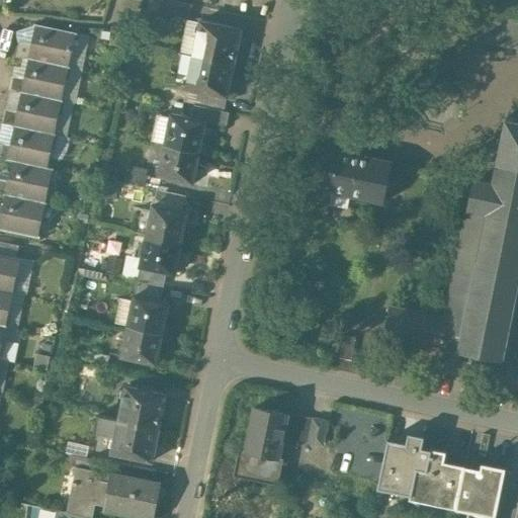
[(193,6),(164,0),(160,0),(158,17),(189,23),(193,6)]
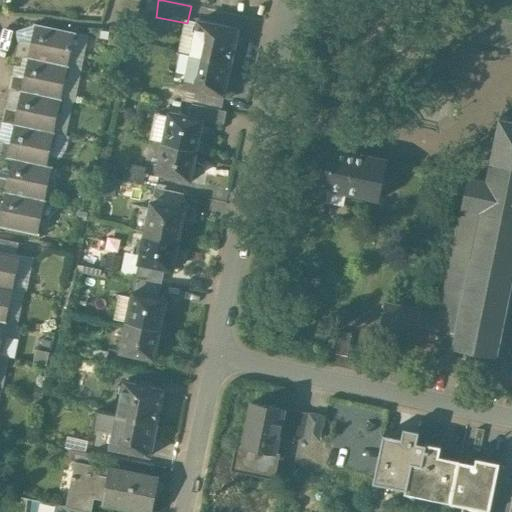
[(239,30),(199,21),(191,54),(231,63),(239,30)]
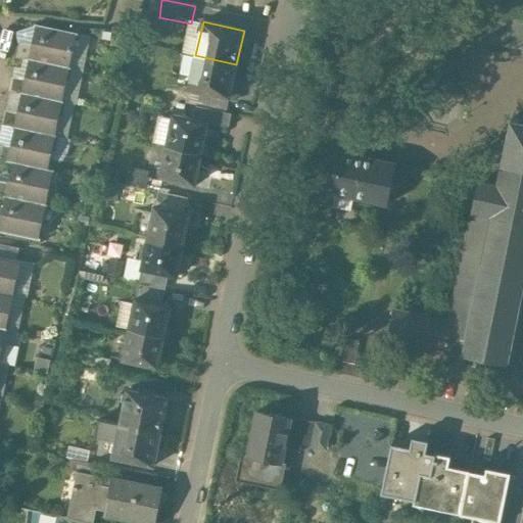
[(77,34),(36,25),(36,26),(36,27),(32,46),(19,43),(16,57),(29,59),(69,68),(77,34)]
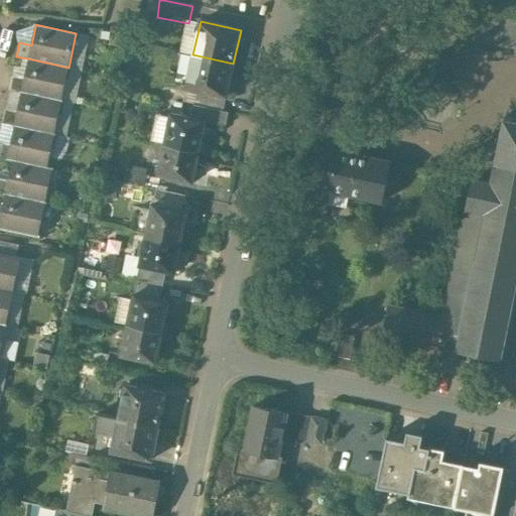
[(233,63),(192,54),(185,88),(226,97),(233,63)]
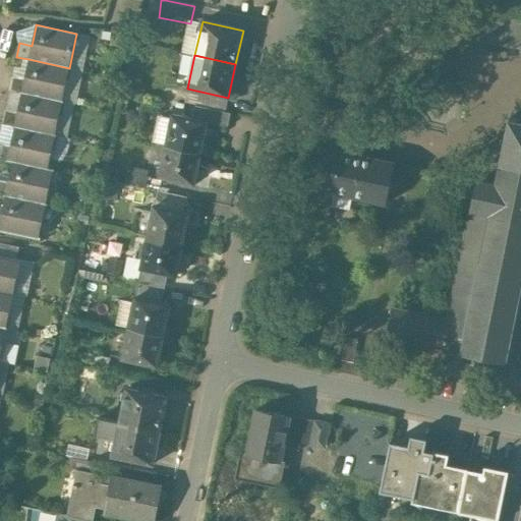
[(69,68),(29,59),(24,79),(12,76),(9,91),(21,94),(62,102),(69,68)]
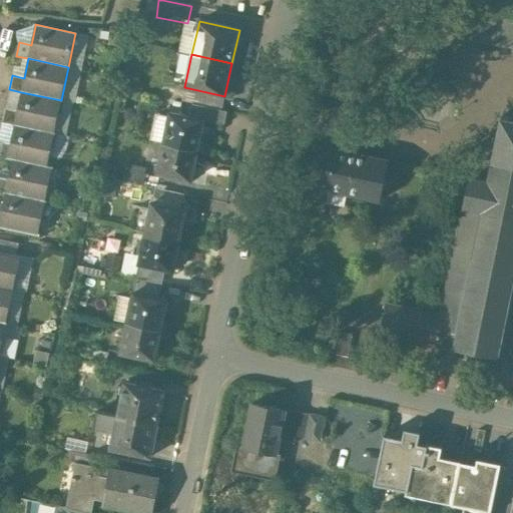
[(160,86),(140,82),(138,92),(158,96),(160,86)]
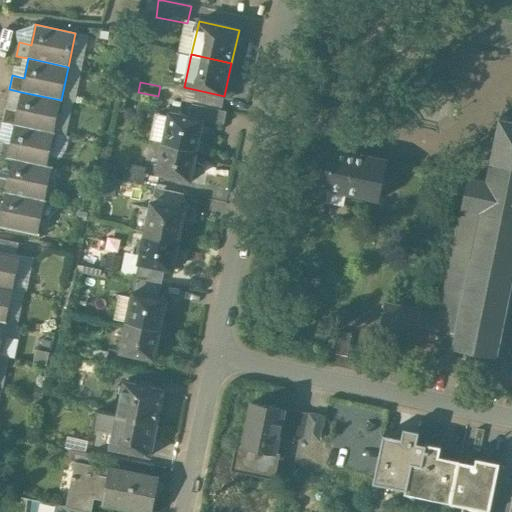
[(61,100),(21,92),(17,111),(5,108),(2,122),(14,125),(54,133),(61,100)]
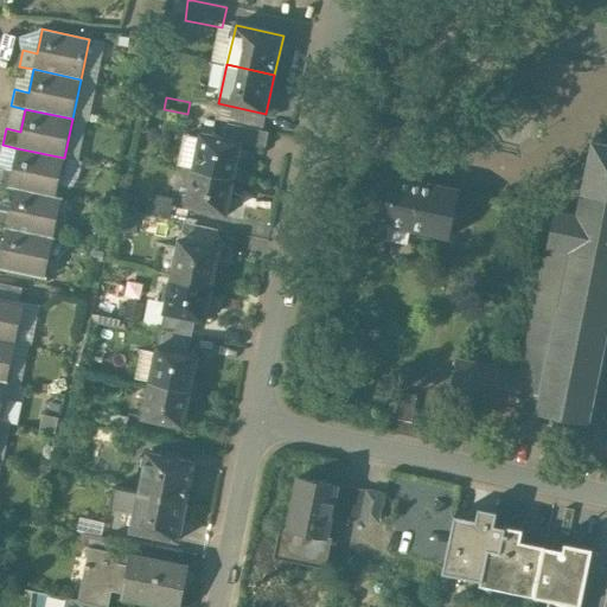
[(268,132),(228,123),(224,138),(242,142),(264,147),(268,132)]
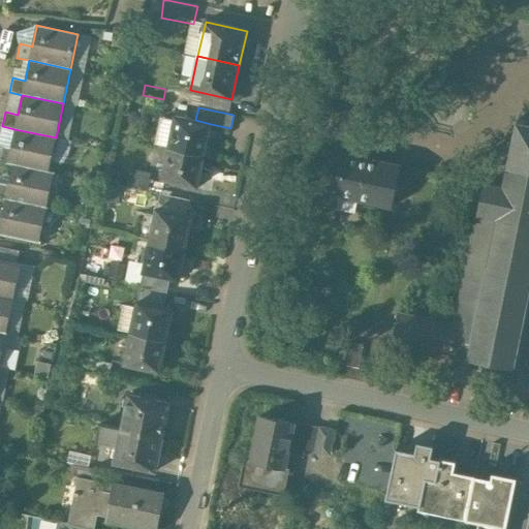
[(195,120),(177,116),(169,148),(204,156),(211,124),(195,120)]
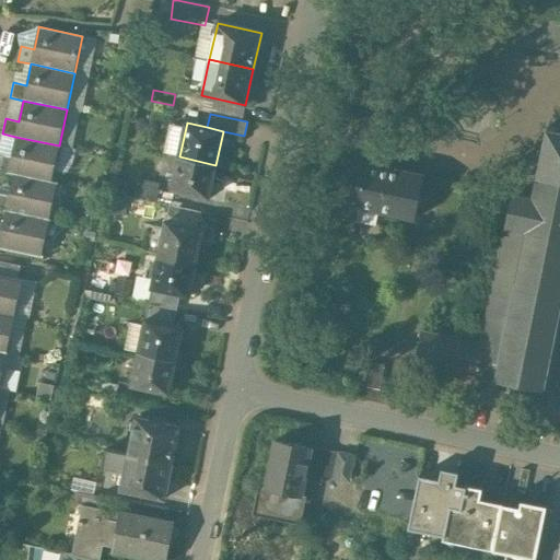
[(538,173),(559,176),(559,128),(548,126),(538,173)]
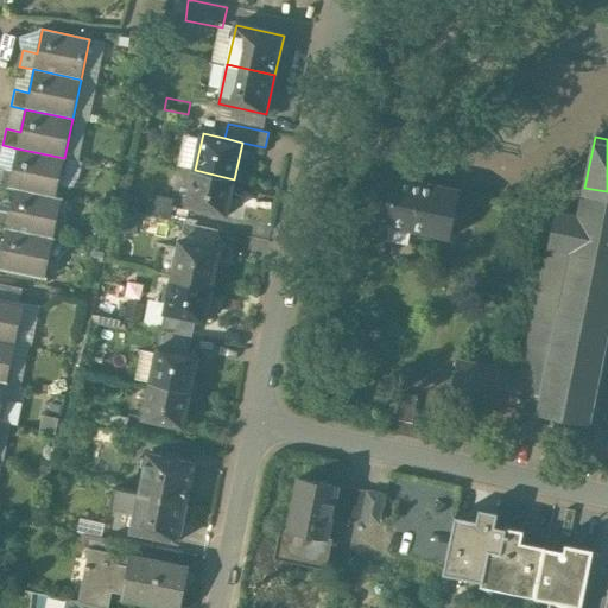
[(64,158),(17,149),(12,171),(0,169),(0,185),(14,189),(55,197),(57,184),(58,184),(64,158)]
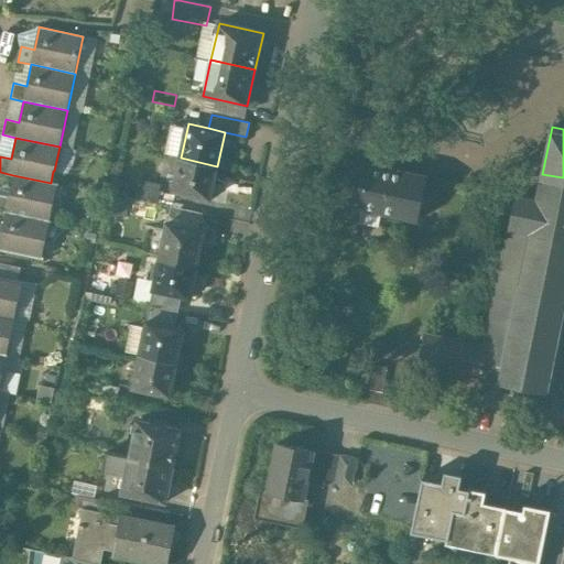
[(336,158),(321,154),(315,183),(331,186),(336,158)]
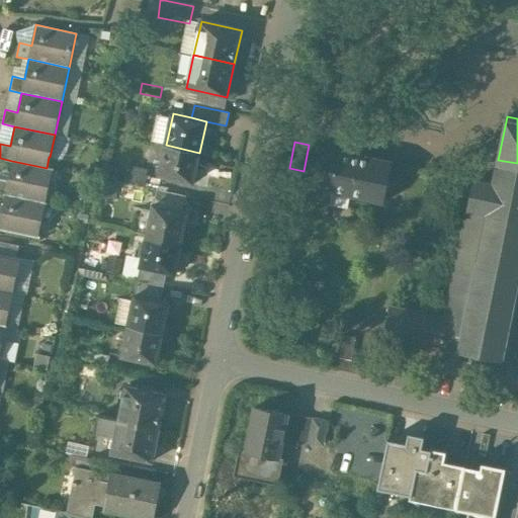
[(199,153),(166,145),(160,175),(193,182),(199,153)]
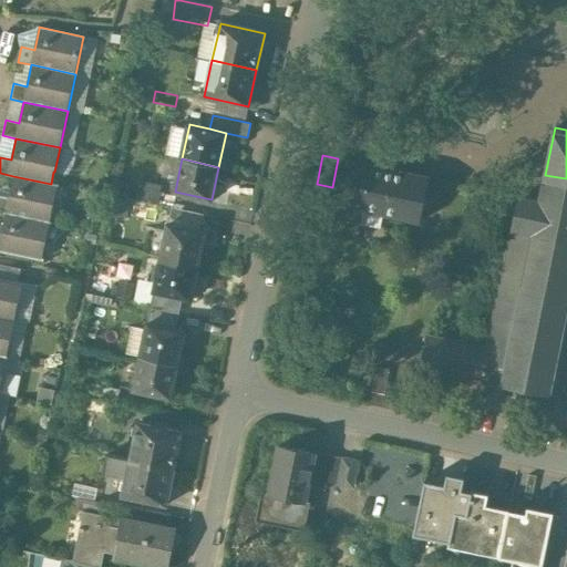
[(430,177),(351,162),(342,207),(343,207),(341,222),(362,226),(366,212),(421,224),(430,177)]
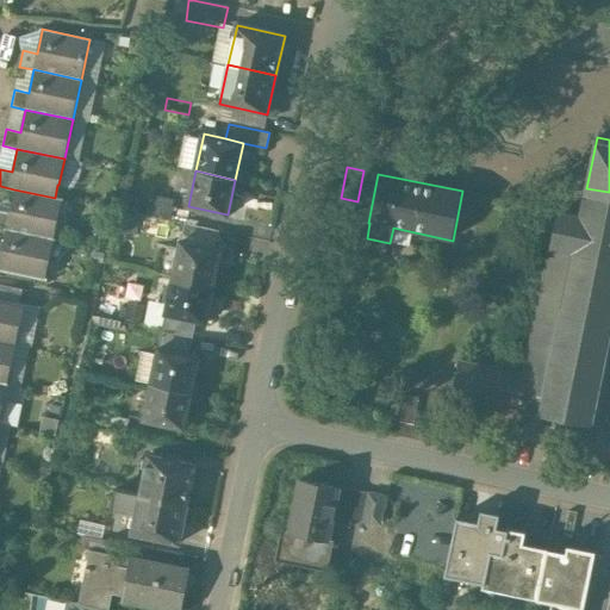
[(609,192),(586,188),(582,216),(559,211),(524,374),(460,360),(453,394),(518,409),(514,433),(609,452),(609,192)]
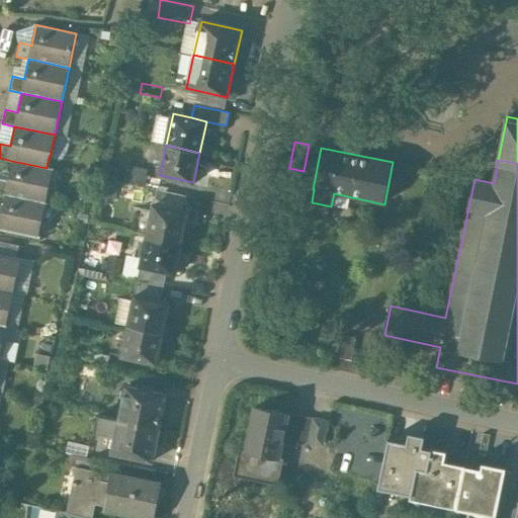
[(47,168),(12,161),(8,181),(0,179),(0,193),(5,194),(46,203),(50,181),(47,181),(50,169),(47,168)]
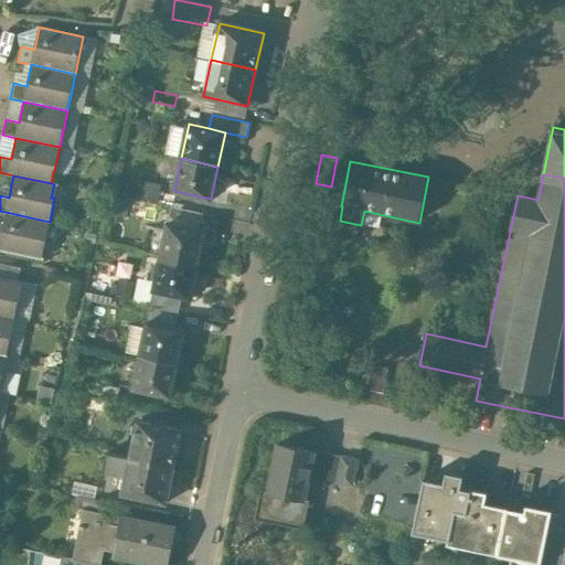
[(159,193),(137,188),(135,198),(157,203),(159,193)]
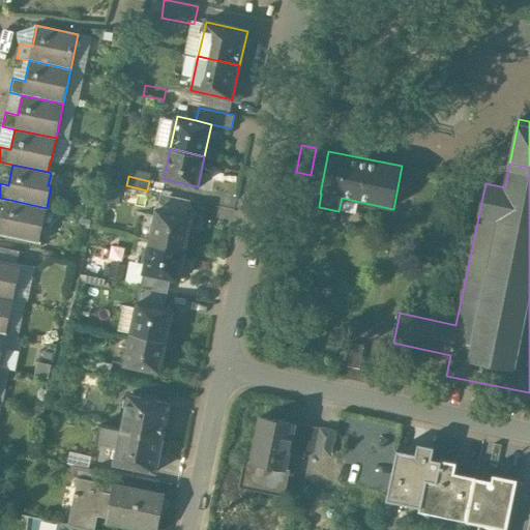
[(147,194),(126,188),(123,199),(145,203),(147,194)]
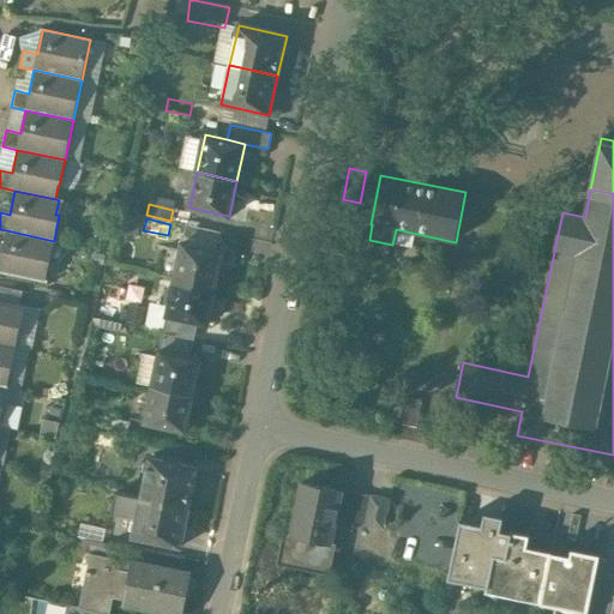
[(220,233),(185,226),(181,242),(216,250),(220,233)]
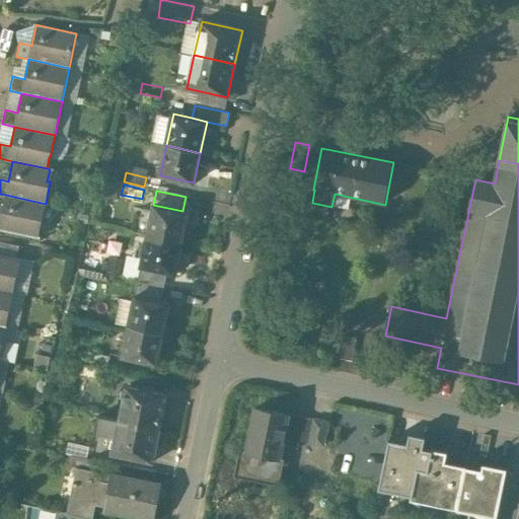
[(46,204),(5,195),(1,215),(0,214),(0,229),(39,238),(39,236),(46,204)]
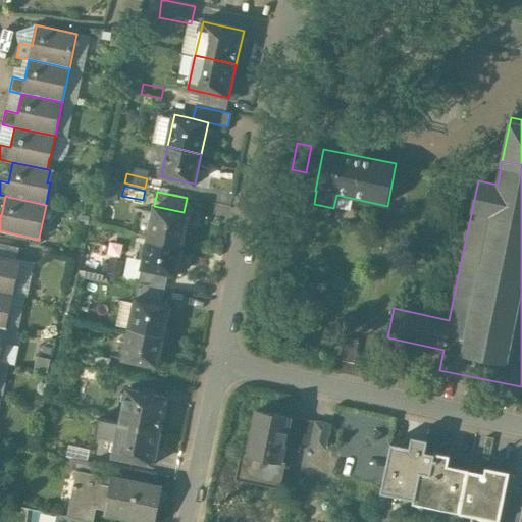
[(184,212),(154,206),(148,237),(181,245),(189,213),(184,212)]
